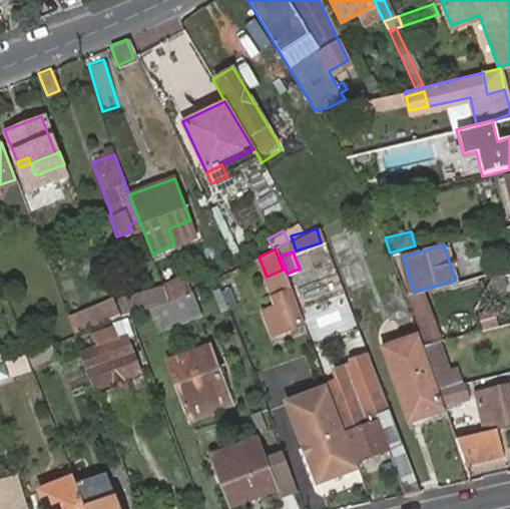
[(265,310),(273,333),(302,321),(283,270),(267,277),(277,304),(265,310)]
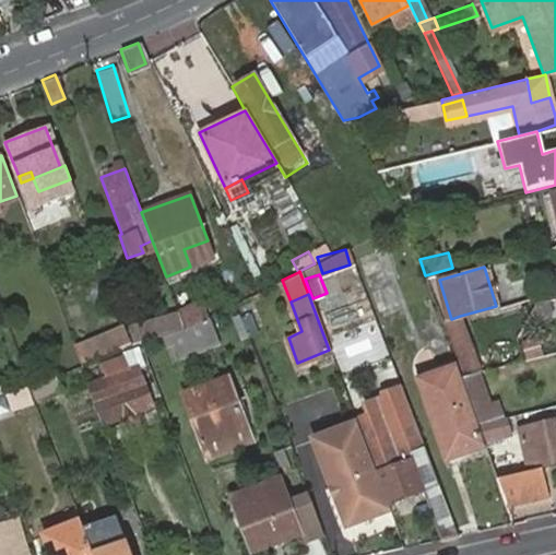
[(177,307),(127,325),(135,345),(169,334),(186,328),(177,307)]
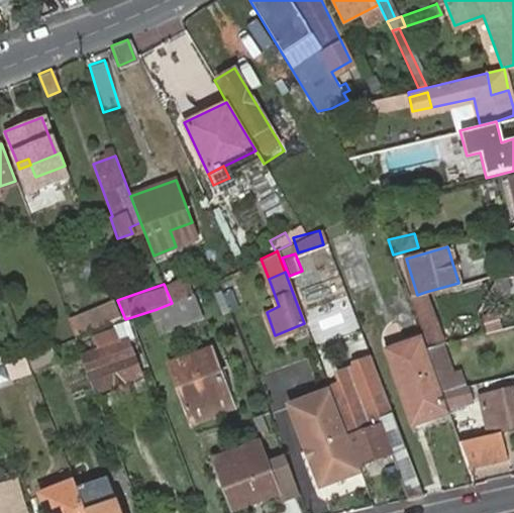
[(218,309),(232,305),(227,287),(213,291),(218,309)]
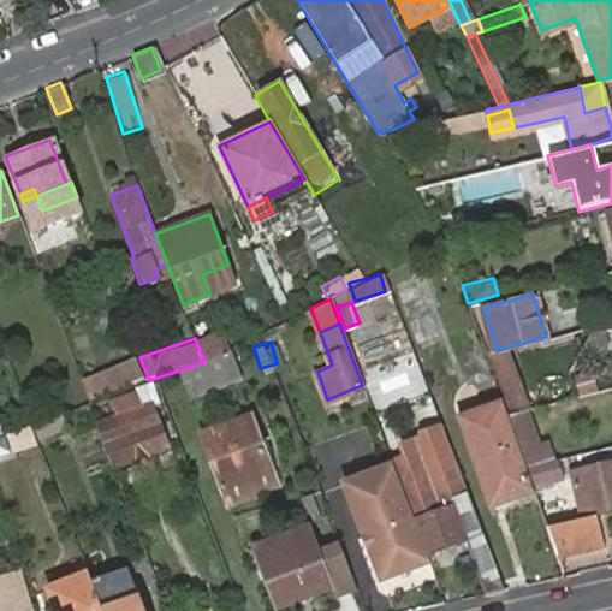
[(497,351),(486,354),(498,381),(517,375),(506,348),(497,351)]
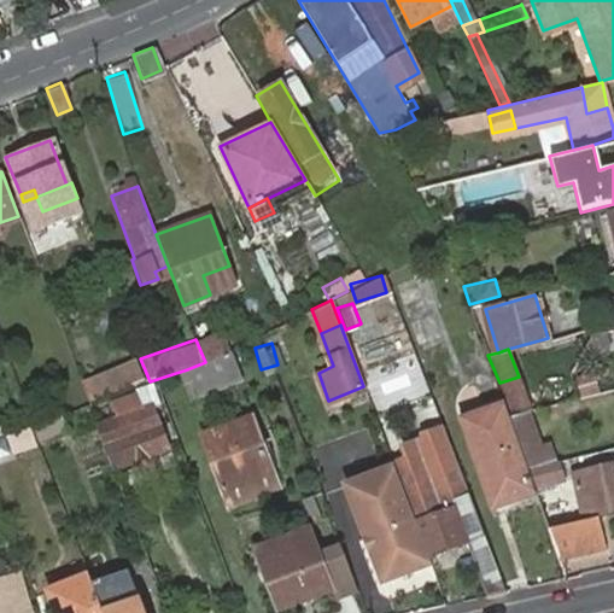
[(205,362),(187,369),(197,396),(238,379),(226,352),(205,362)]
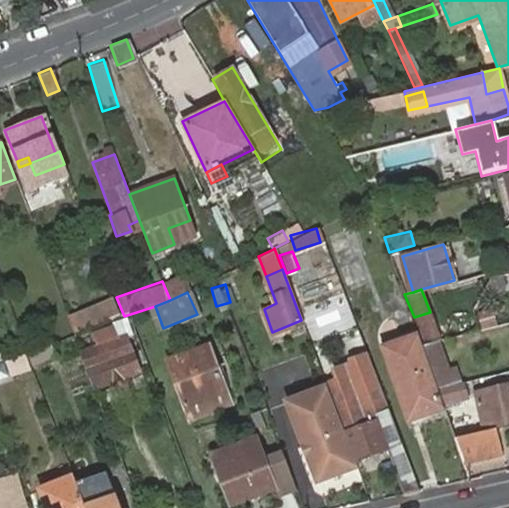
[(96,308),(102,322),(120,314),(114,301),(96,308)]
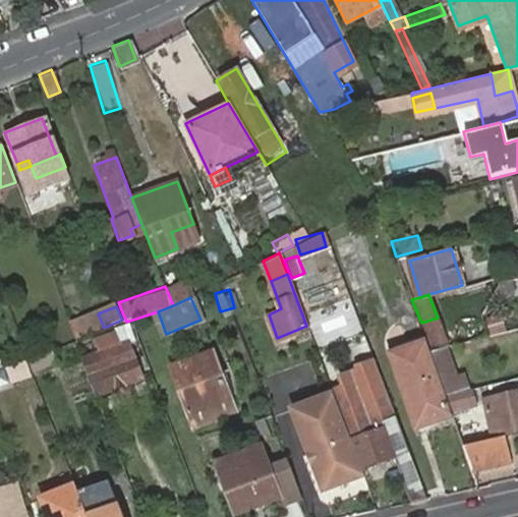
[(498,308),(480,312),(485,332),(502,328),(498,308)]
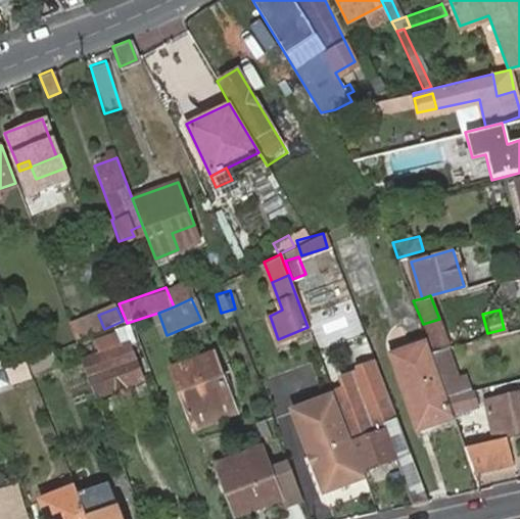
[(445,346),(450,345),(439,319),(423,324),(433,348),(445,346)]
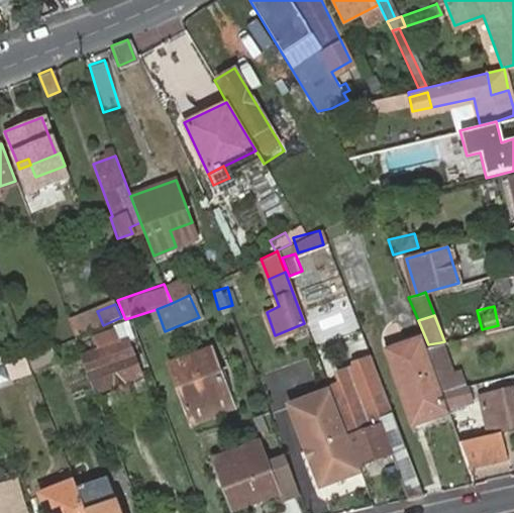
[(83,352),(95,389),(137,374),(130,354),(132,354),(126,336),(132,334),(127,320),(93,333),(98,347),(83,352)]
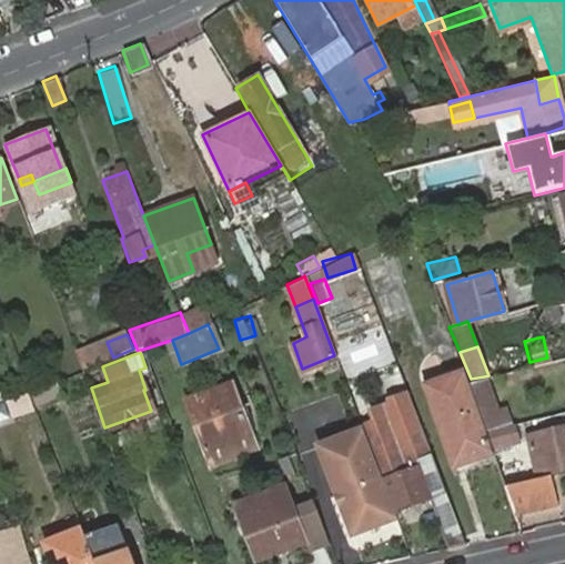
[(485,430),(467,381),(464,369),(424,382),(436,419),(444,418),(458,462),(492,451),(491,447),(485,430)]
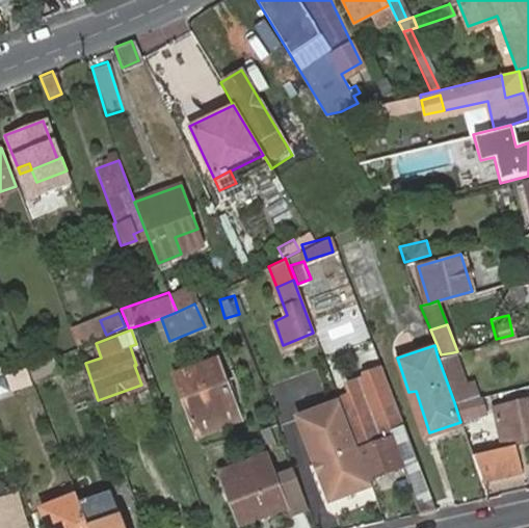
[(465,384),(453,352),(441,354),(438,357),(454,402),(478,397),(473,381),(465,384)]
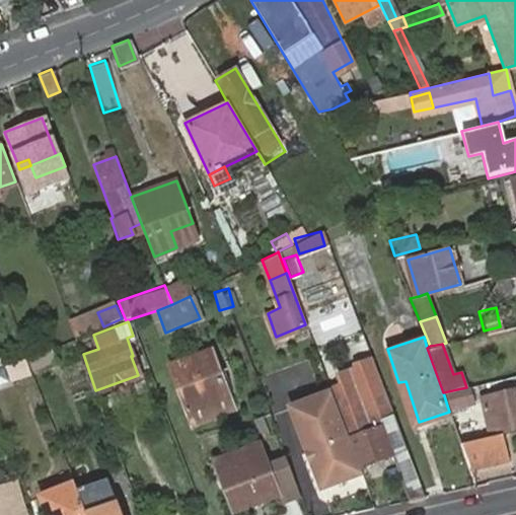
[(168,365),(186,413),(228,396),(211,350),(168,365)]
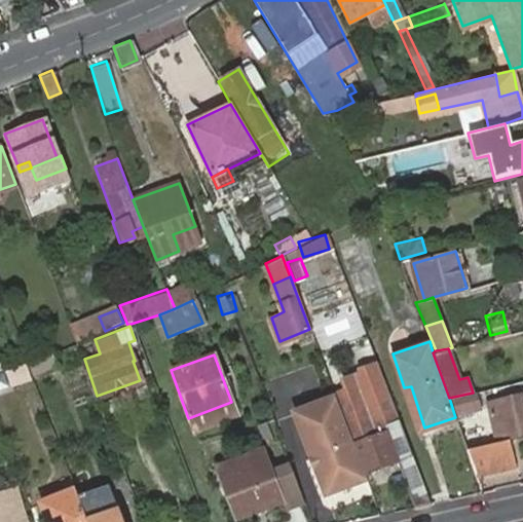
[(337,393),(344,412),(355,441),(389,429),(387,421),(400,417),(377,359),(344,371),(350,386),(337,393)]
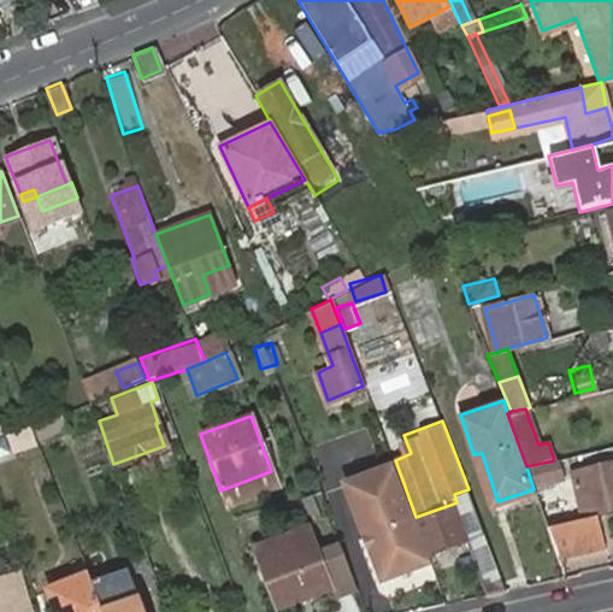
[(29,422),(5,430),(10,448),(36,439),(29,422)]
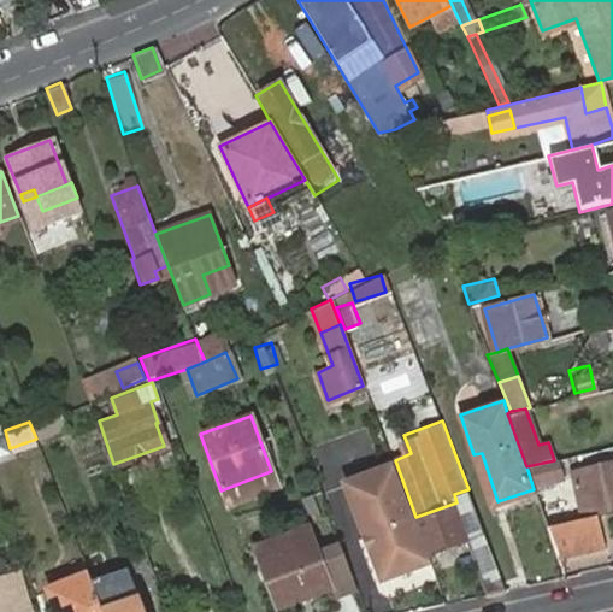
[(482,453),(473,454),(490,504),(497,501),(482,453)]
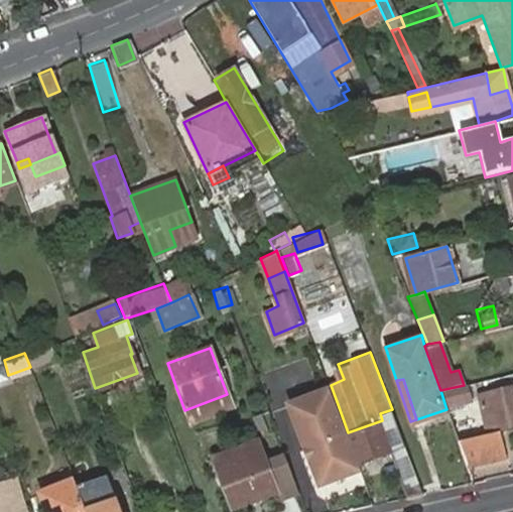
[(465,384),(464,385),(440,390),(445,406),(471,399),(465,384)]
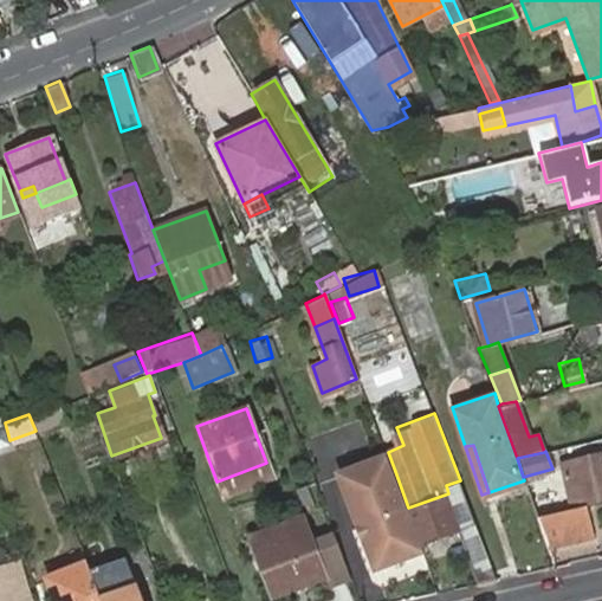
[(396,475),(388,452),(336,471),(373,572),(424,553),(421,544),(408,508),(396,475)]
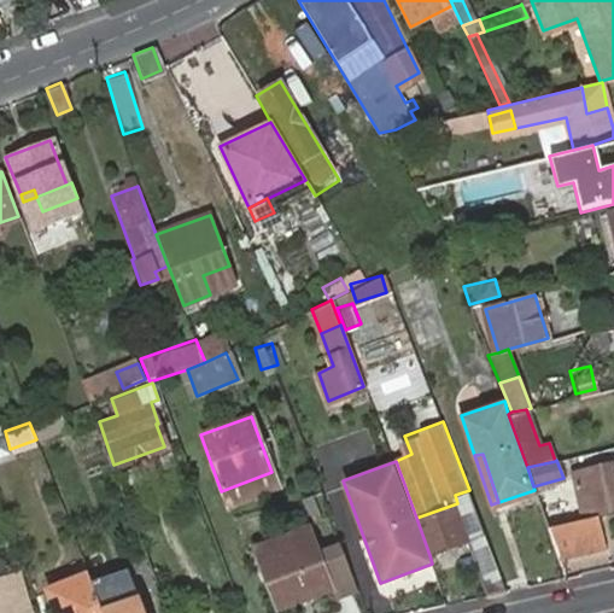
[(613,472),(612,461),(572,471),(583,514),(600,511),(613,507),(613,472)]
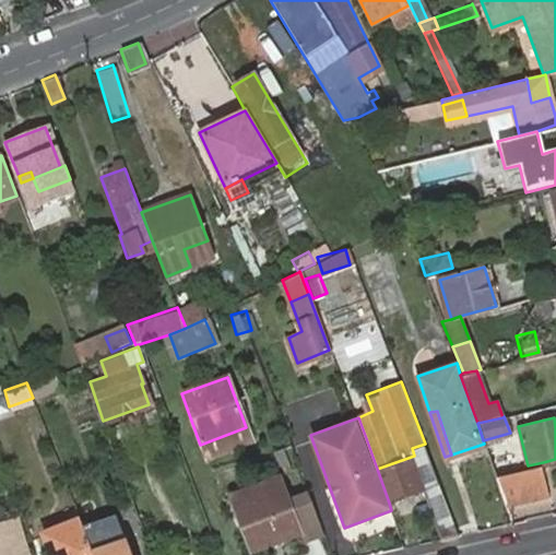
[(425,444),(412,448),(414,456),(425,487),(438,482),(425,444)]
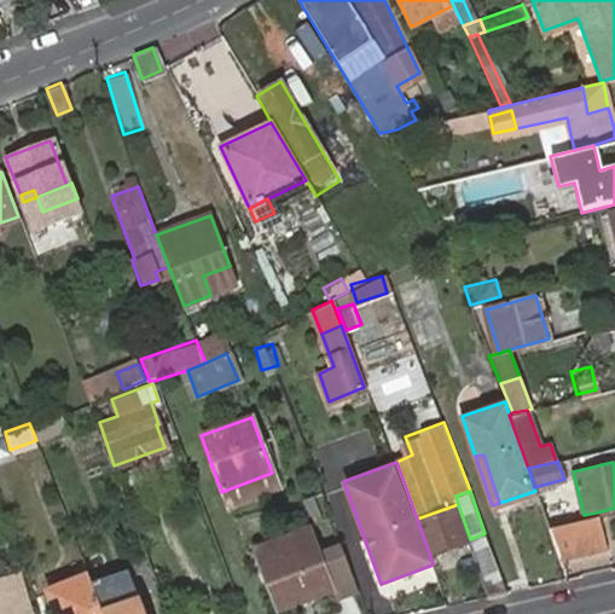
[(458,504),(417,519),(430,556),(471,540),(470,539),(458,504)]
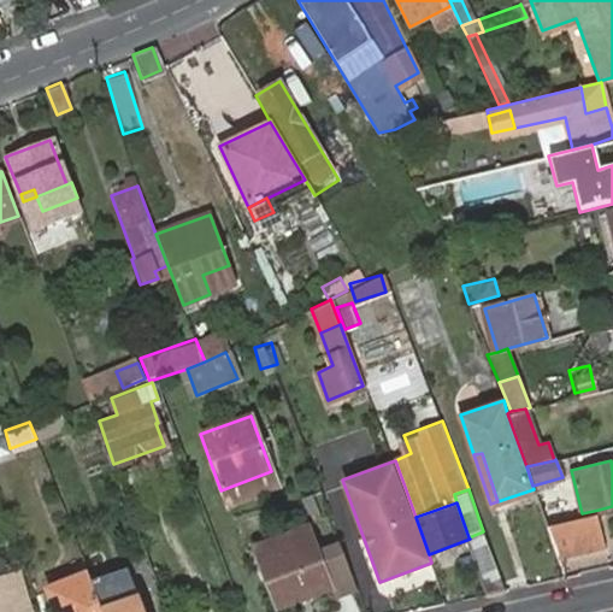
[(605,541),(599,510),(582,513),(563,518),(544,523),(555,552),(605,541)]
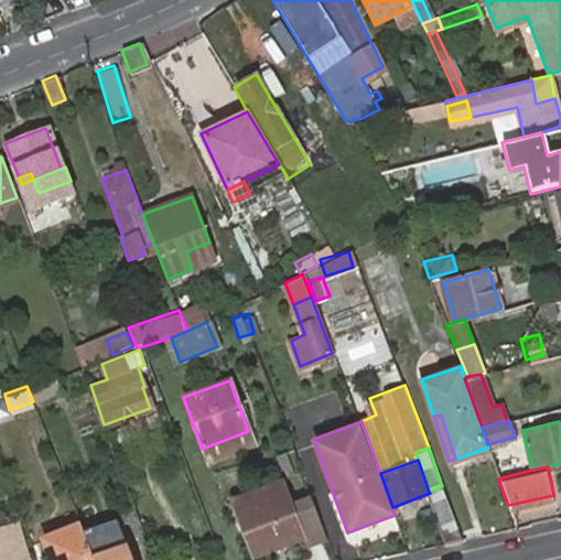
[(315,515),(310,498),(290,506),(280,483),(259,492),(262,502),(235,513),(251,556),(300,536),(303,545),(324,537),(315,515)]
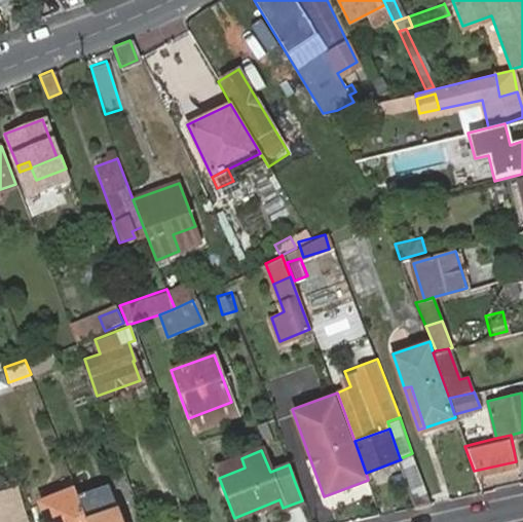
[(412,453),(400,458),(401,459),(416,504),(430,501),(412,453)]
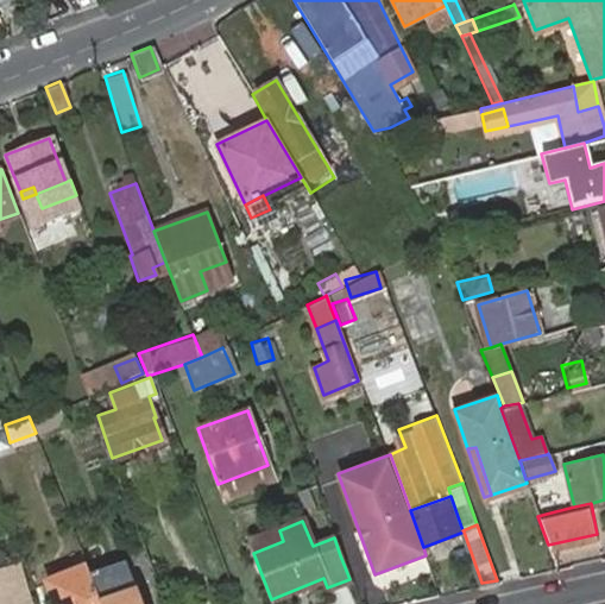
[(283,541),(279,530),(249,542),(253,553),(283,541)]
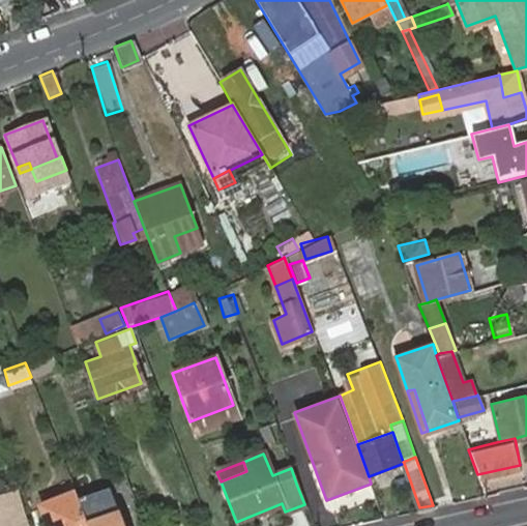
[(86,525),(119,516),(110,488),(77,499),(86,525)]
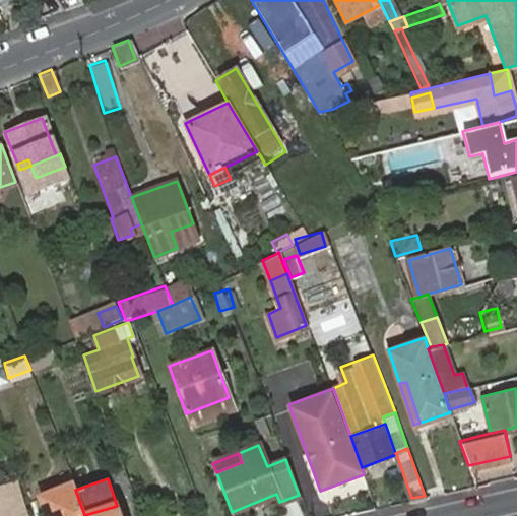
[(83,515),(84,515),(75,490),(71,479),(37,494),(45,515),(83,515)]
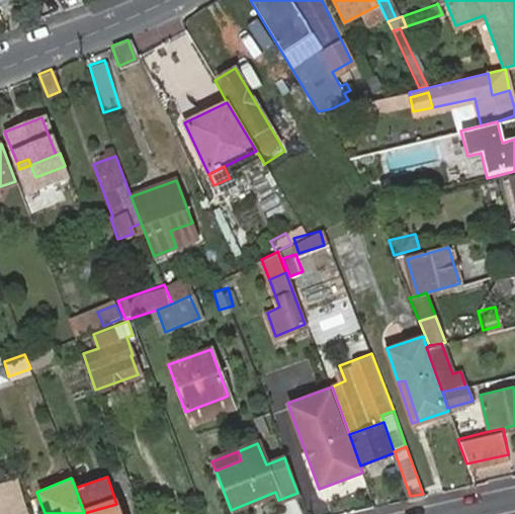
[(0,513),(17,513),(8,484),(0,486),(0,513)]
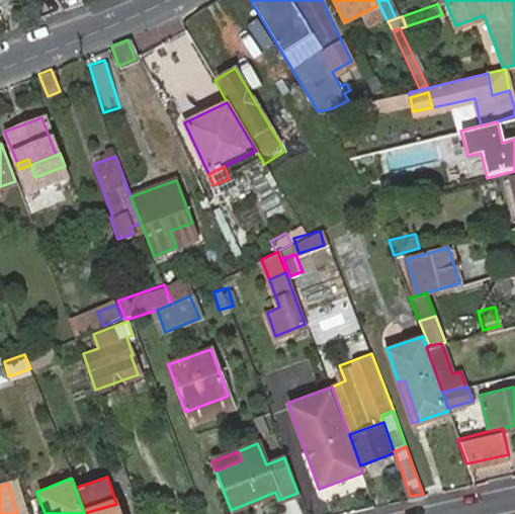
[(83,513),(119,513),(116,504),(84,513),(83,513)]
